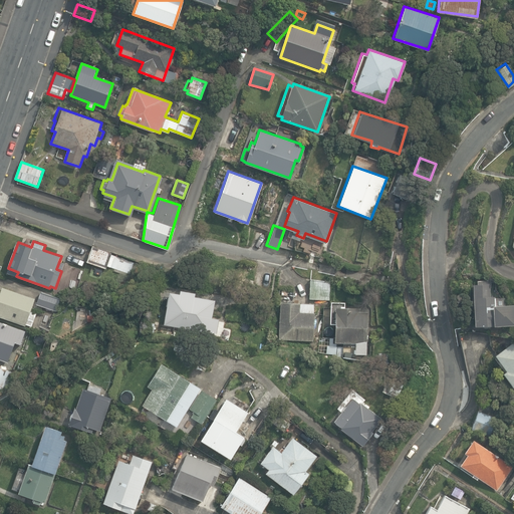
[(87,262),(106,269),(111,252),(93,246),(87,262)]
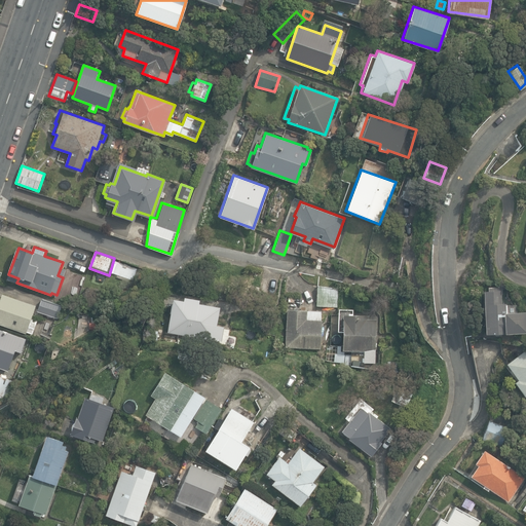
[(316,306),(337,307),(338,286),(317,285),(316,306)]
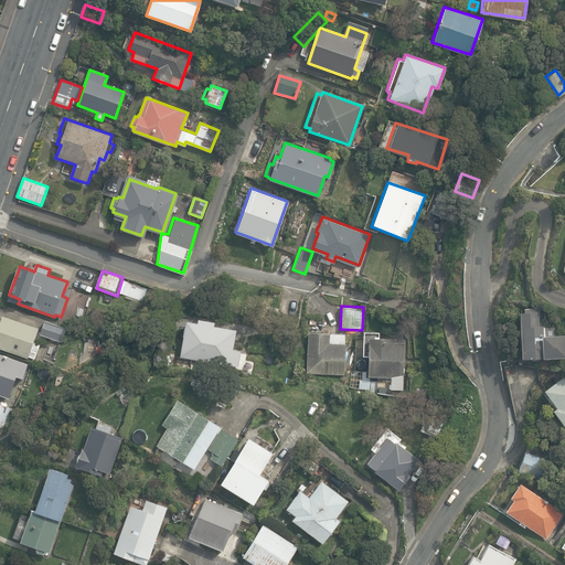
[(521,313),(523,359),(564,356),(564,336),(555,337),(555,328),(544,328),(544,327),(539,327),(539,317),(540,317),(540,309),(525,309),(525,313),(521,313)]
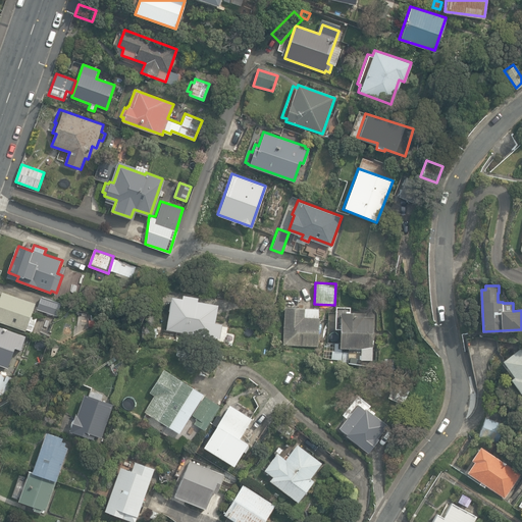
[(0,321),(27,331),(36,304),(3,292),(1,297),(0,296),(0,321)]
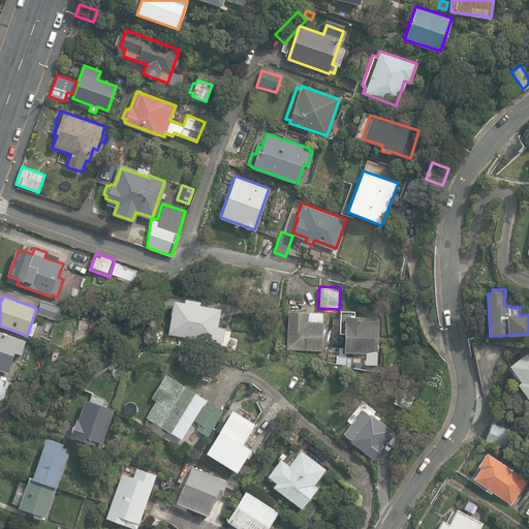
[(167,332),(222,341),(224,327),(217,325),(220,307),(199,304),(200,300),(185,298),(184,301),(174,299),(167,332)]
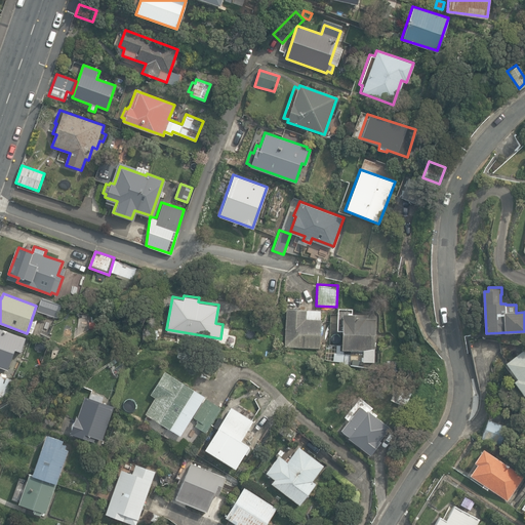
[(38,311),(57,318),(62,306),(42,298),(38,311)]
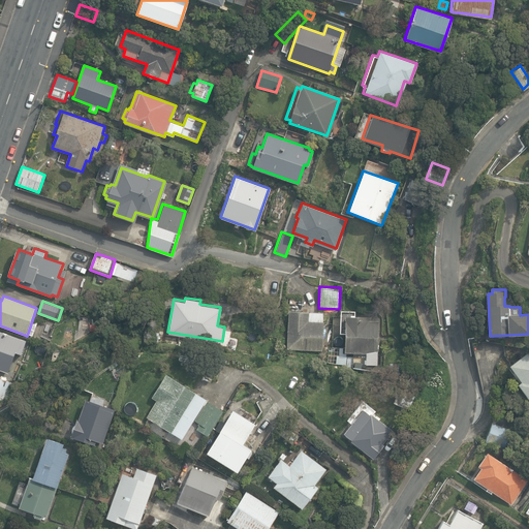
[(287,349),(322,351),(324,322),(322,322),(323,313),(289,311),(287,349)]
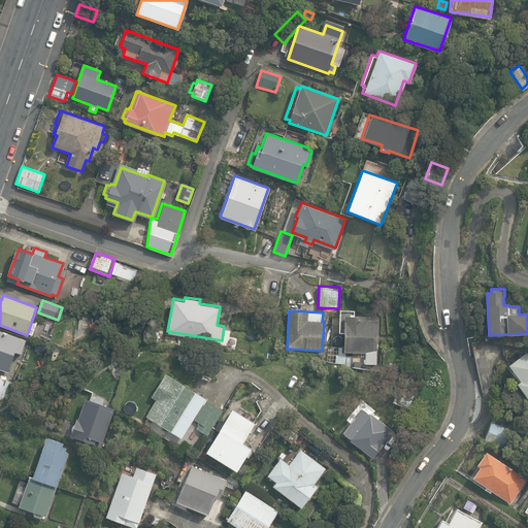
[(365,364),(376,365),(377,321),(370,321),(370,317),(344,317),(343,353),(365,354),(365,364)]
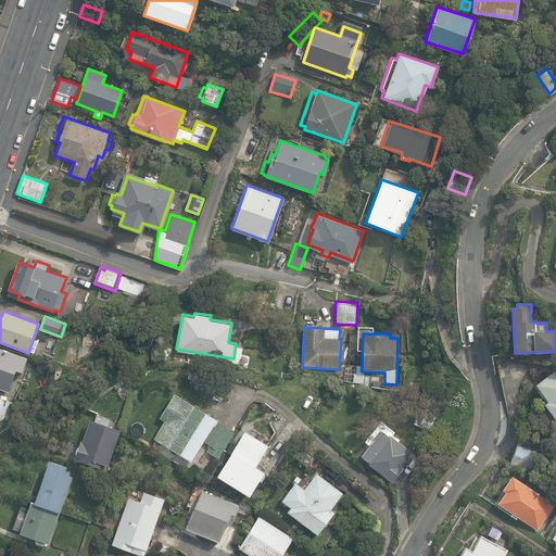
[(0,388),(10,392),(16,371),(22,374),(27,359),(22,358),(22,357),(0,349),(0,388)]
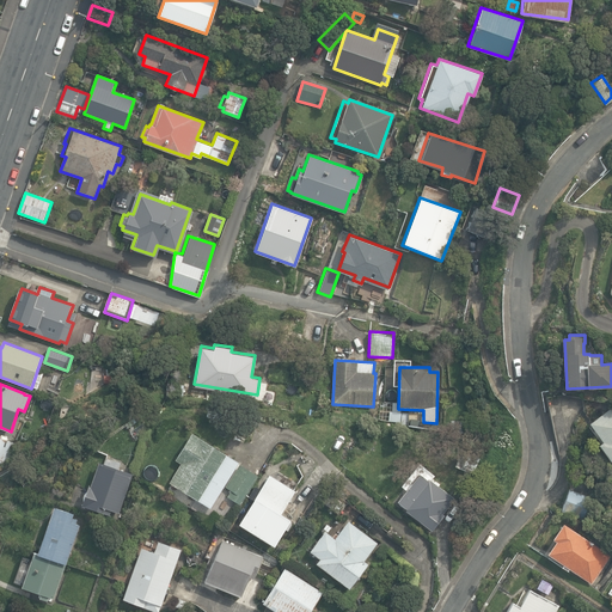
[(304,404),(313,408),(319,391),(310,387),(304,404)]
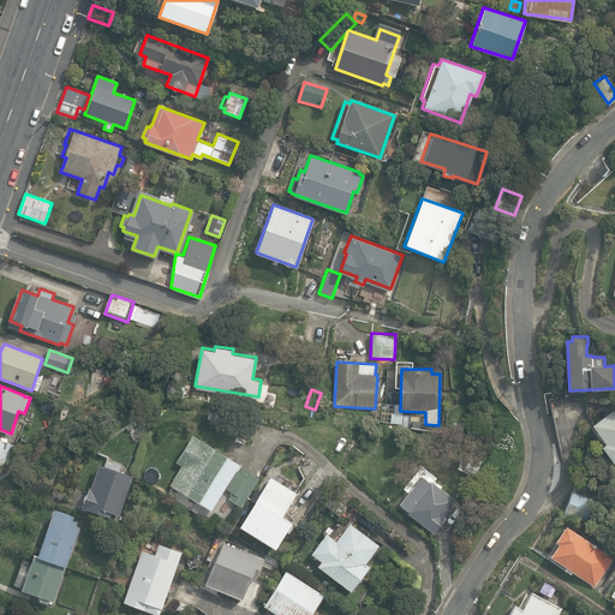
[(381,422),(404,422),(404,415),(395,413),(395,404),(382,404),(381,422)]
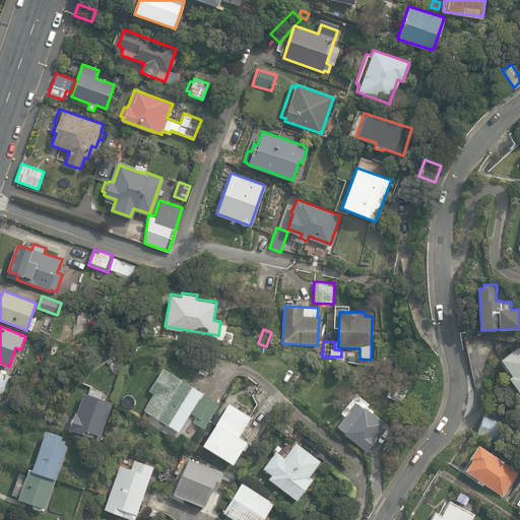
[(519,345),(501,360),(512,376),(509,378),(519,394),(519,393),(519,345)]
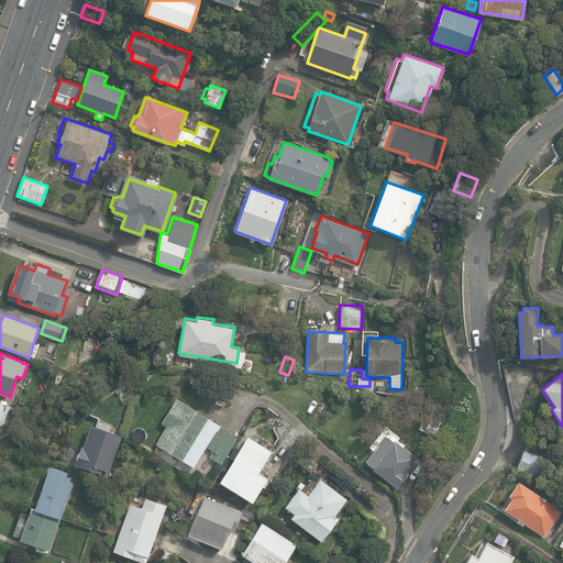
[(120,398),(125,405),(139,396),(133,388),(120,398)]
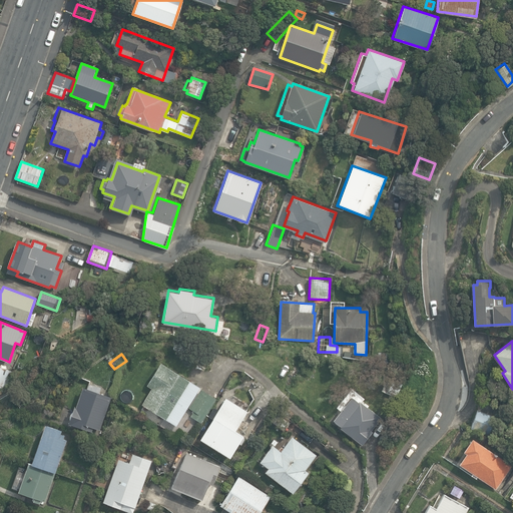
[(142,405),(176,426),(184,414),(186,416),(188,413),(185,412),(200,388),(161,364),(147,386),(153,389),(142,405)]
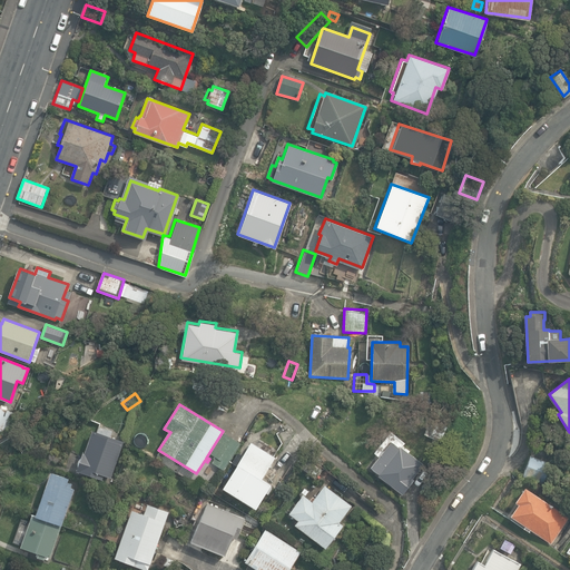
[(0,429),(7,432),(13,411),(0,406),(0,429)]
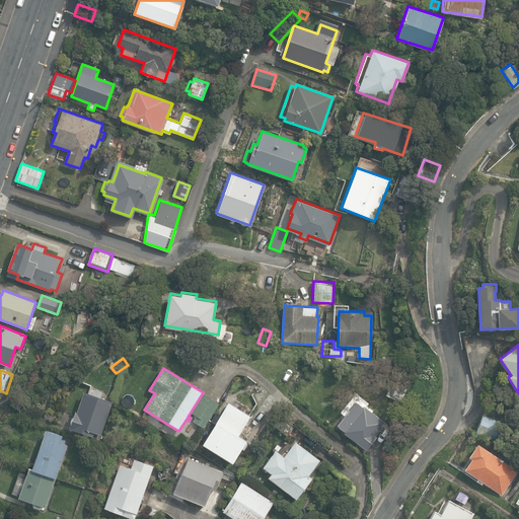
[(392,396),(401,401),(408,388),(398,383),(392,396)]
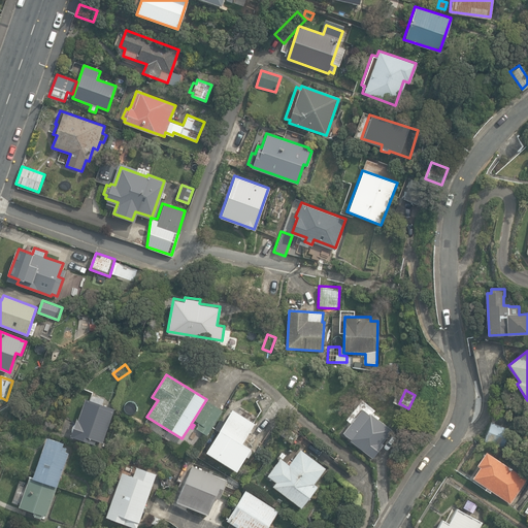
[(71,436),(95,444),(96,440),(103,442),(114,409),(102,404),(104,399),(92,395),(90,400),(87,399),(78,420),(77,420),(71,436)]
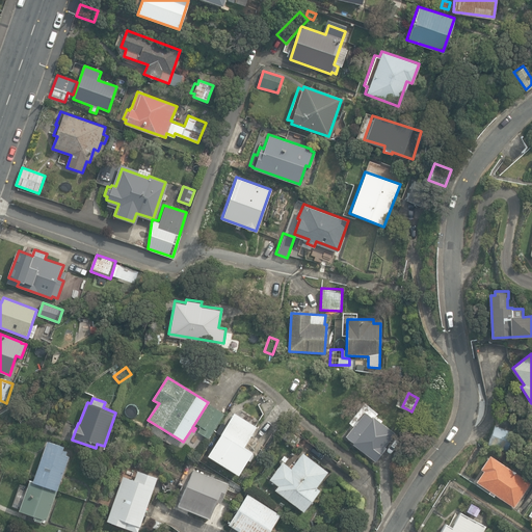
[(353,444),(376,461),(387,448),(384,447),(395,433),(374,418),(376,415),(363,404),(349,423),(354,426),(346,436),(354,443),(353,444)]
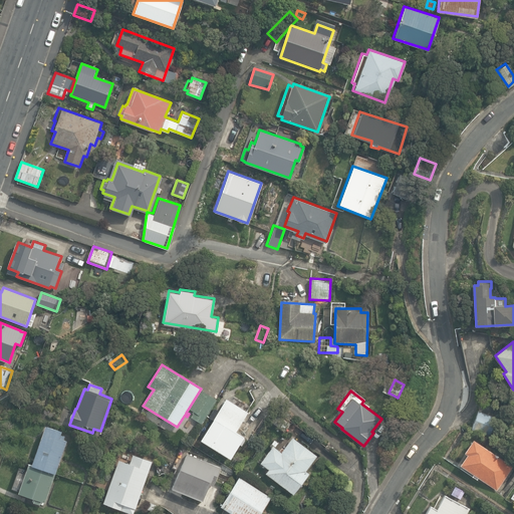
[(202,440),(231,459),(244,437),(236,432),(248,413),(227,399),(218,414),(216,412),(212,419),(214,420),(202,440)]
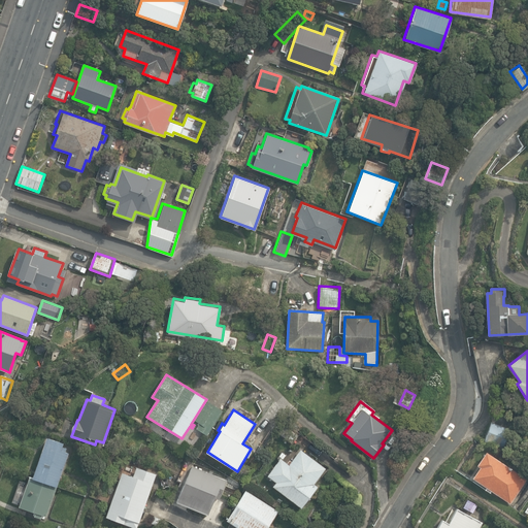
[(485,440),(504,448),(512,430),(492,422),(485,440)]
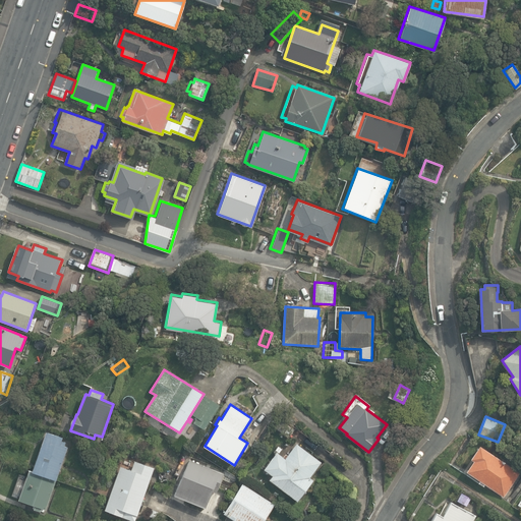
[(33,507),(39,509),(41,506),(45,507),(66,445),(62,444),(63,441),(60,440),(61,436),(45,430),(32,468),(29,467),(18,498),(34,504),(33,507)]
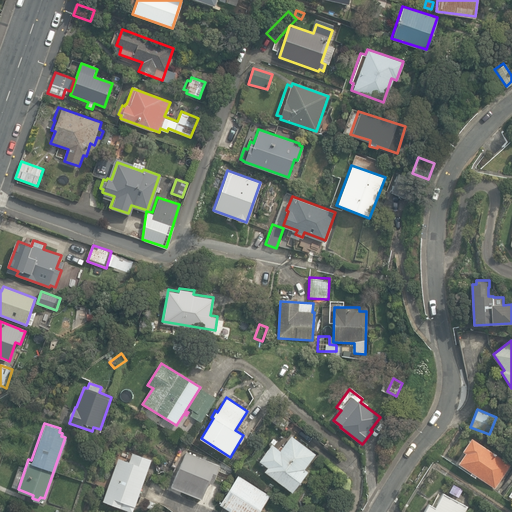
[(265,471),(293,492),(308,472),(305,470),(316,455),(292,436),(283,447),(281,446),(279,449),(274,446),(277,441),(274,438),(270,444),(272,446),(260,461),(268,467),(265,471)]
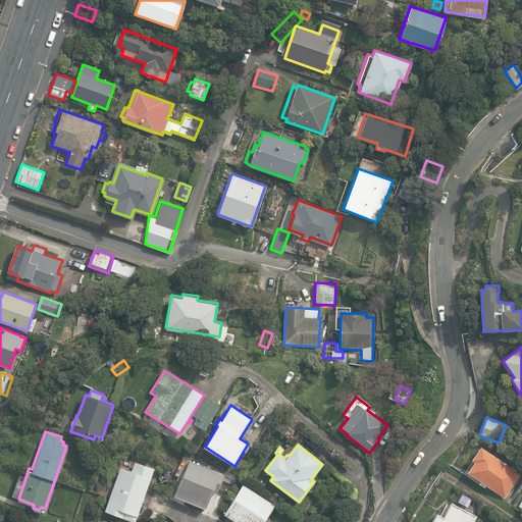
[(484,483),(503,496),(519,472),(479,446),(470,458),(473,460),(466,470),(480,480),(478,482),(483,485),(484,483)]
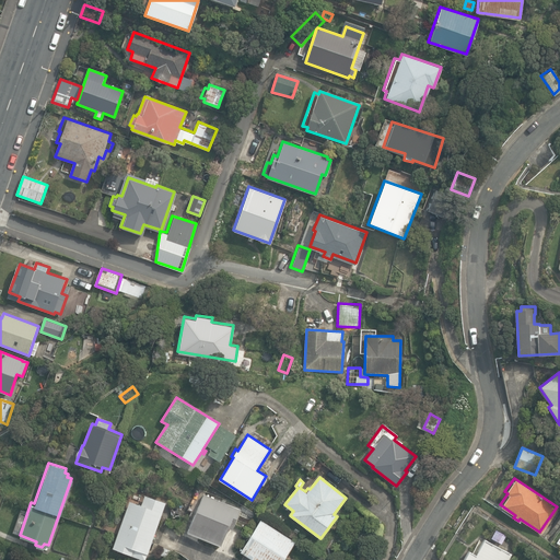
[(113,546),(143,557),(164,500),(144,493),(141,503),(129,499),(113,546)]
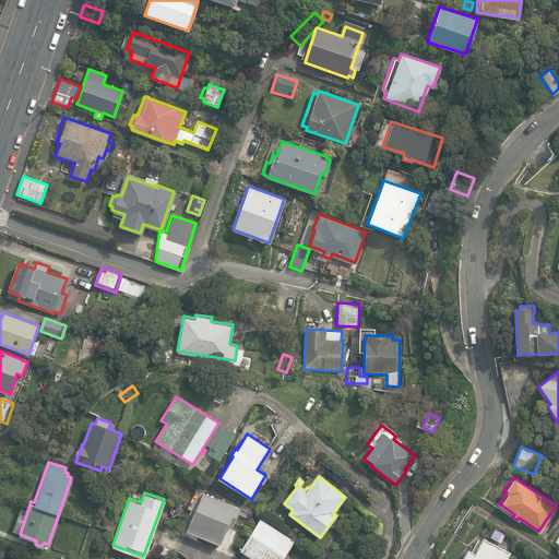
[(188,532),(221,545),(228,526),(233,528),(240,510),(203,494),(188,532)]
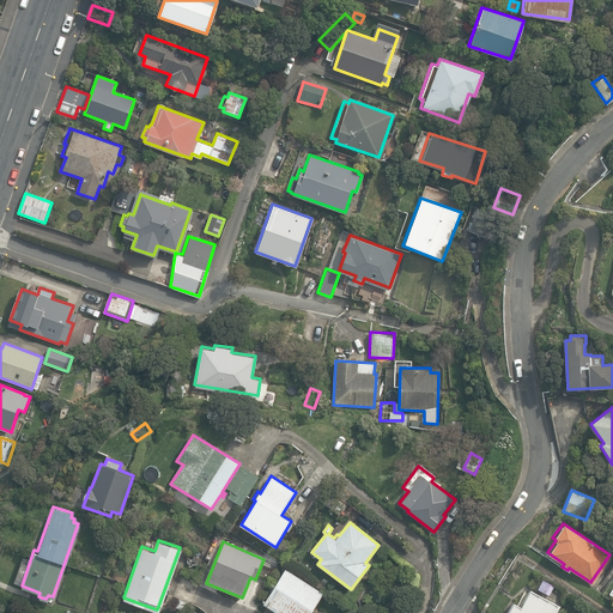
[(263,604),(278,612),(311,612),(323,594),(286,569),(263,604)]
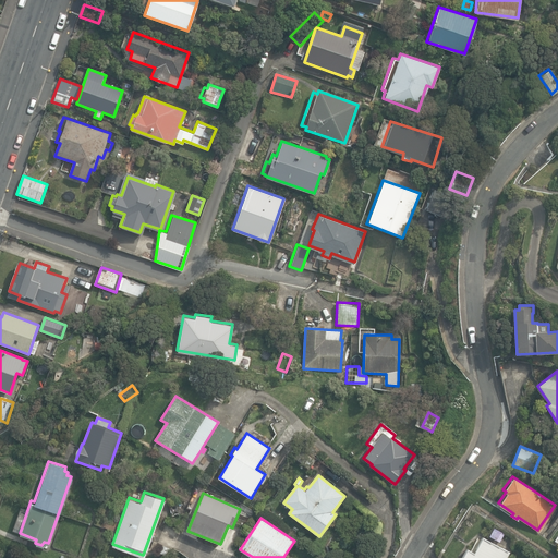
[(494,529),(489,536),(499,542),(504,533),(494,529)]
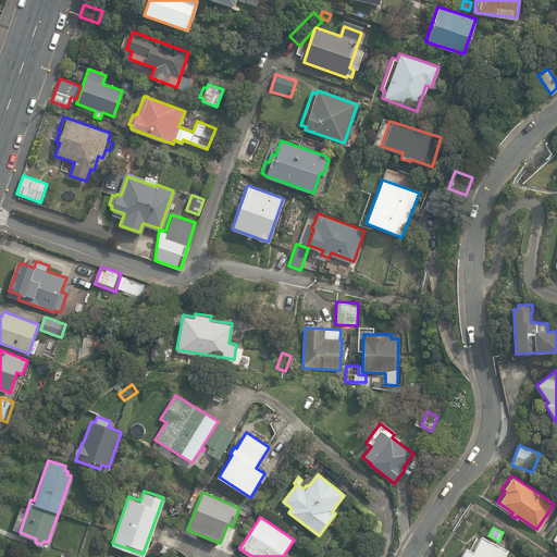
[(503,556),(507,549),(481,534),(472,551),(465,546),(459,556),(503,556)]
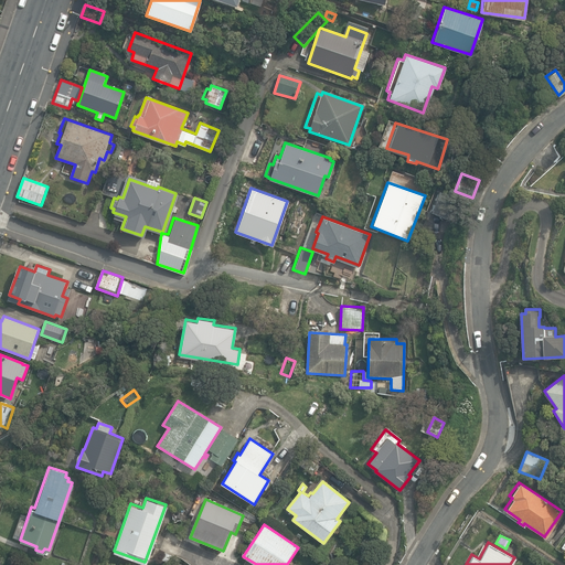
[(162,560),(170,563),(173,555),(166,552),(162,560)]
